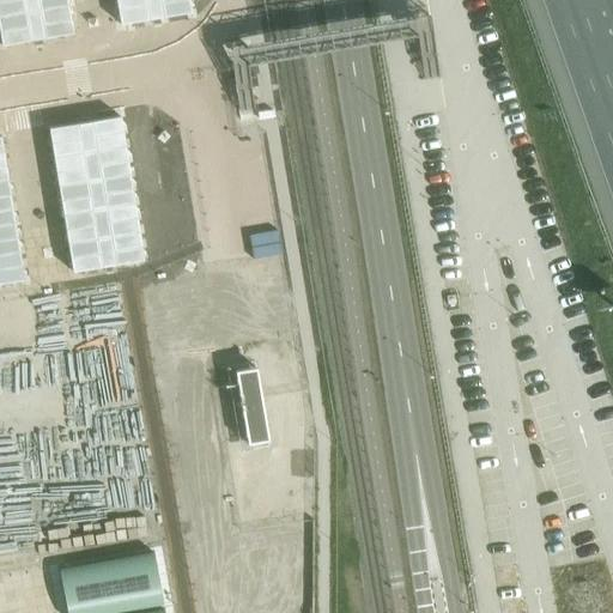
[(66,0),(0,0),(0,40),(1,48),(72,36),(66,0)]
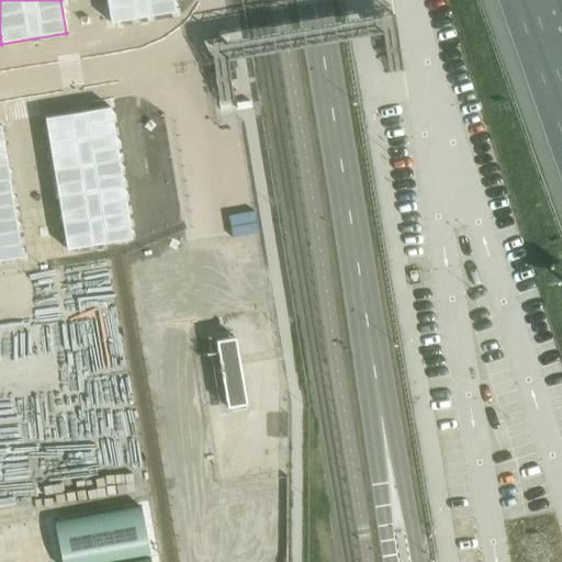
[(172,0),(105,0),(109,21),(175,10),(172,0)]
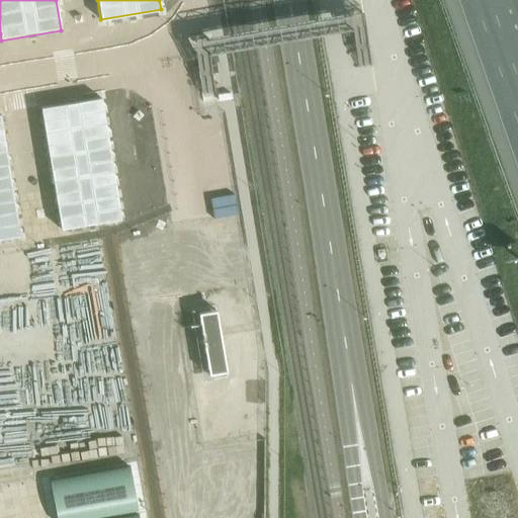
[(237,87),(155,100),(161,141),(243,127),(237,87)]
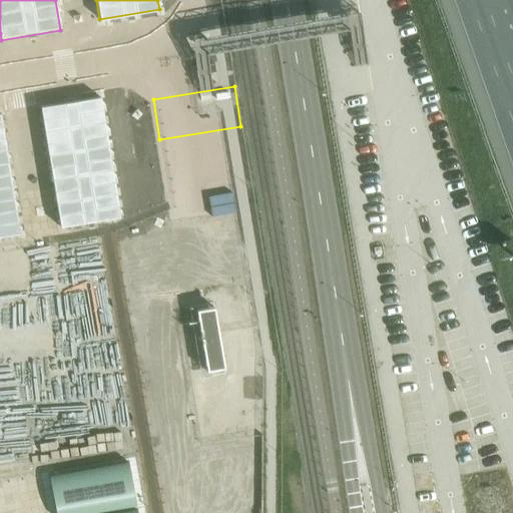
[(100,98),(41,108),(61,227),(120,217),(100,98)]
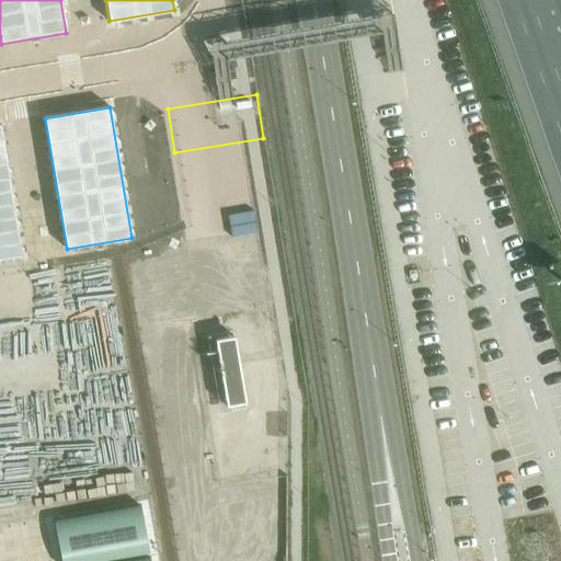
[(1,126),(0,126),(0,258),(21,255),(1,126)]
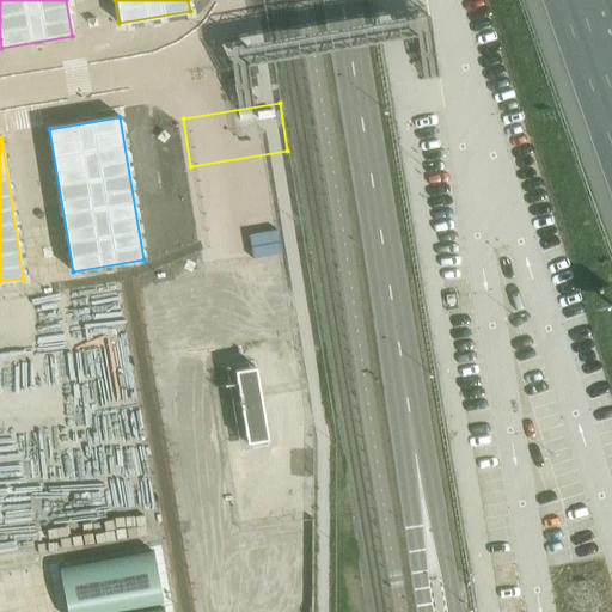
[(0,293),(0,329),(44,328),(42,291),(0,293)]
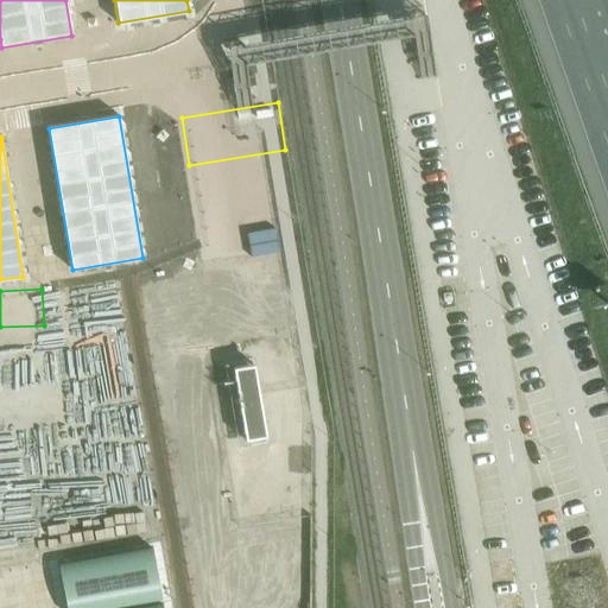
[(255,363),(234,367),(246,441),(267,437),(255,363)]
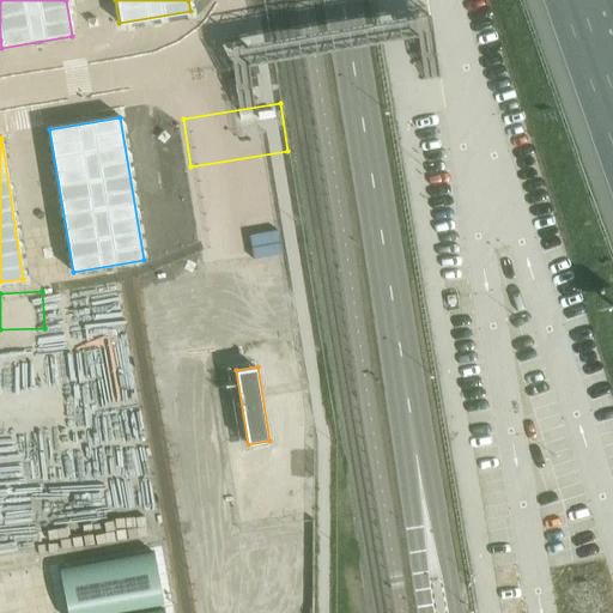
[(24,382),(0,384),(0,417),(12,508),(73,499),(59,389),(26,393),(24,382)]
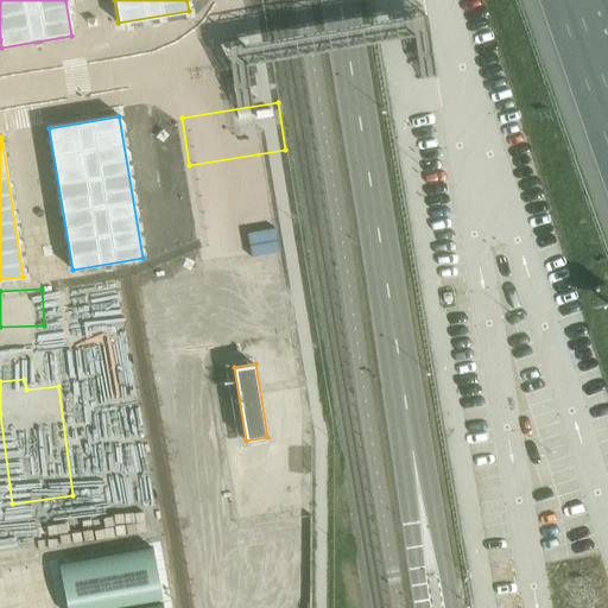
[(305,483),(233,488),(235,523),(308,519),(305,483)]
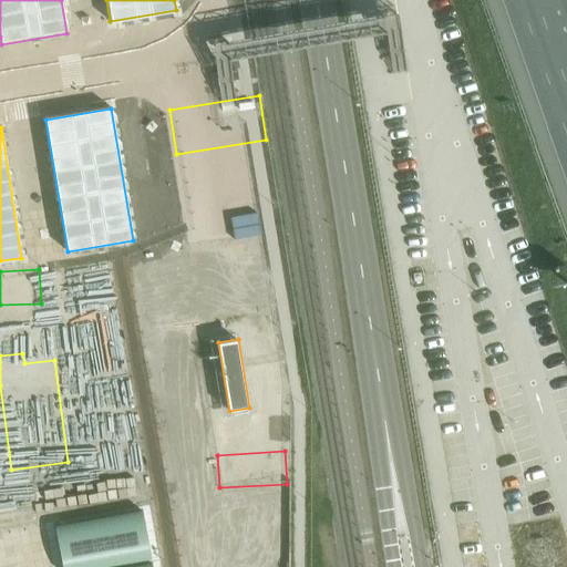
[(226,508),(230,536),(282,527),(278,501),(226,508)]
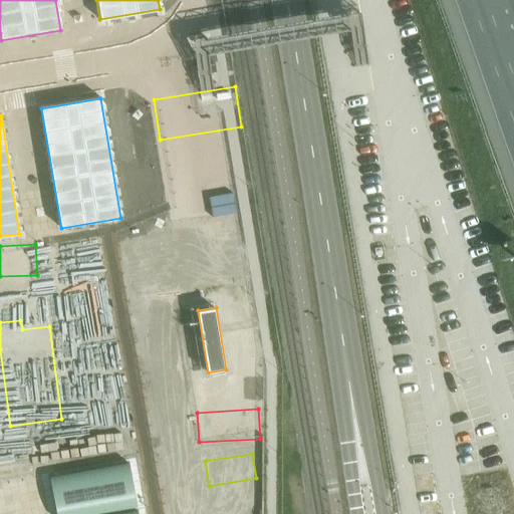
[(130,463),(48,477),(54,513),(95,513),(137,507),(130,463)]
